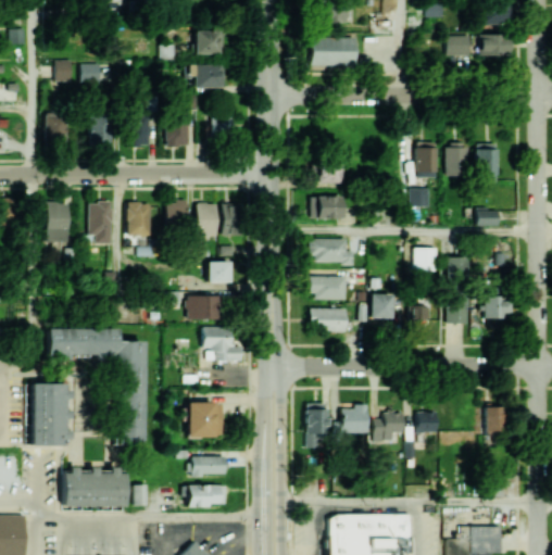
[(322,2),(322,23),(350,22),(349,1),(322,2)]
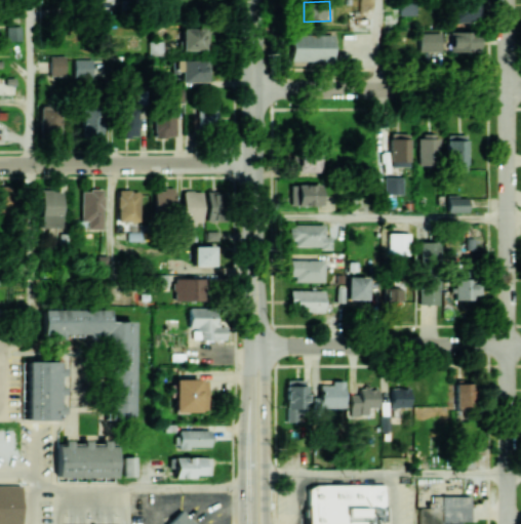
[(483,1),(453,2),(454,24),(483,23),(483,1)]
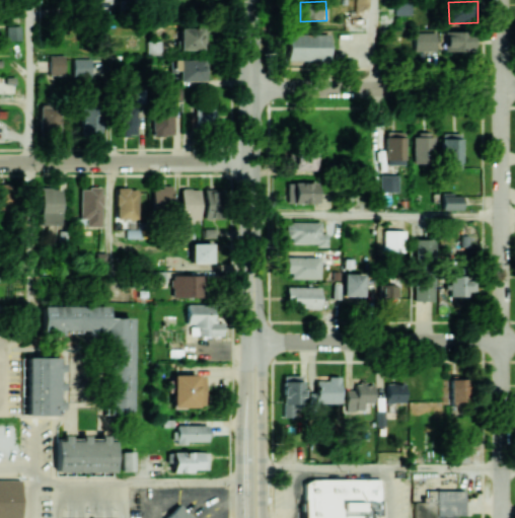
[(397,16),(415,16),(415,3),(397,2),(397,16)]
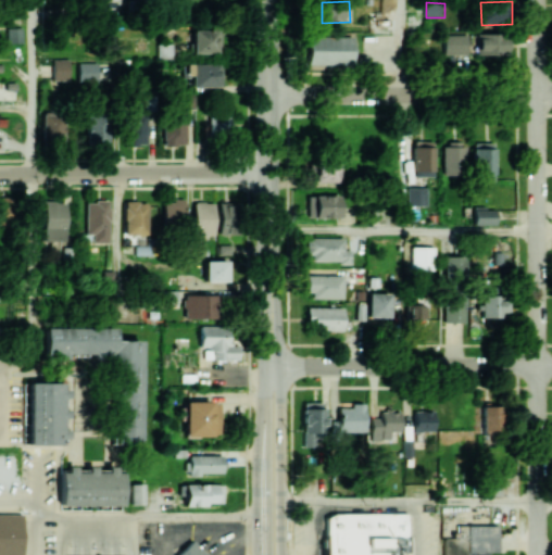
[(26,28),(10,28),(11,45),(27,43),(26,28)]
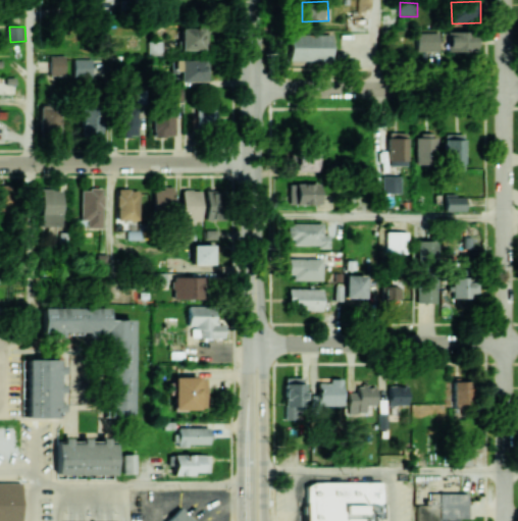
[(184,50),(210,51),(210,30),(185,30),(184,50)]
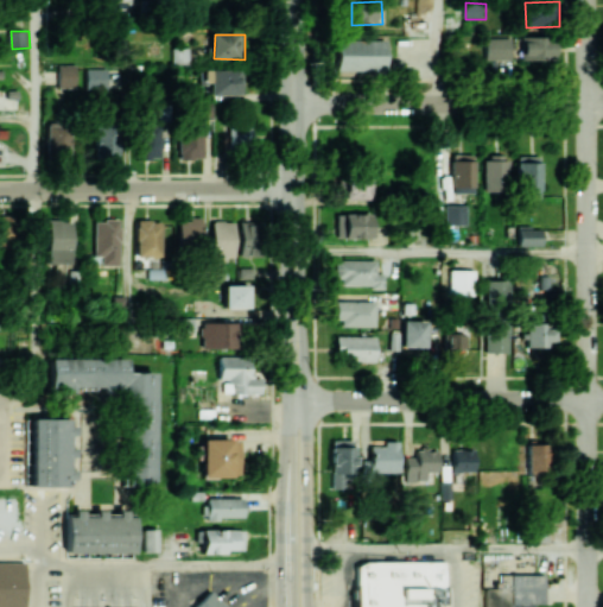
[(558,61),(558,37),(524,38),(525,61),(558,61)]
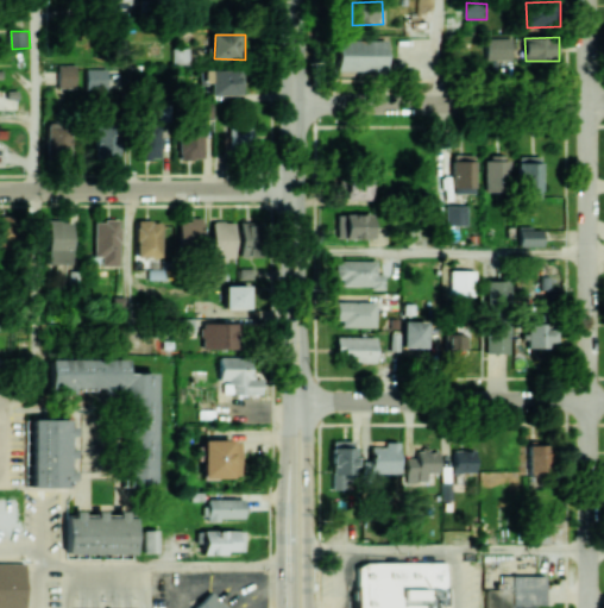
[(489,61),(515,62),(516,39),(490,38),(489,61)]
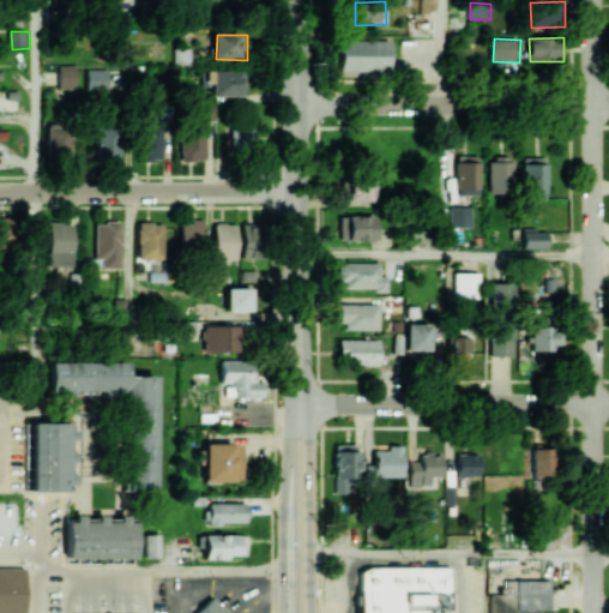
[(343,72),(393,71),(393,41),(343,42),(343,72)]
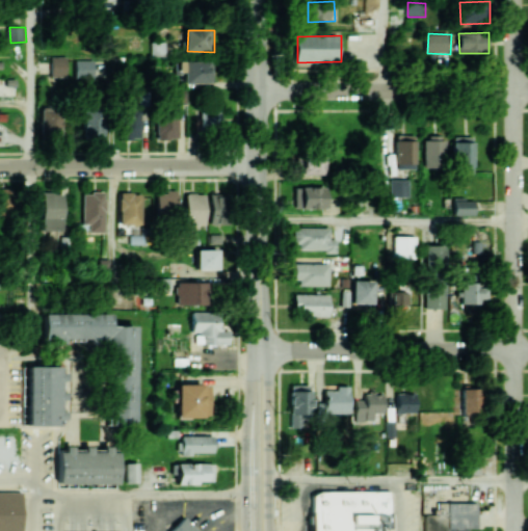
[(54,77),(70,77),(70,58),(54,58),(54,77)]
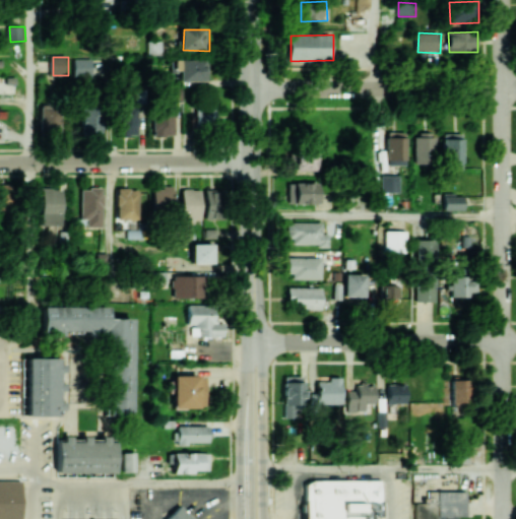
[(76,60),(77,79),(97,79),(95,59),(76,60)]
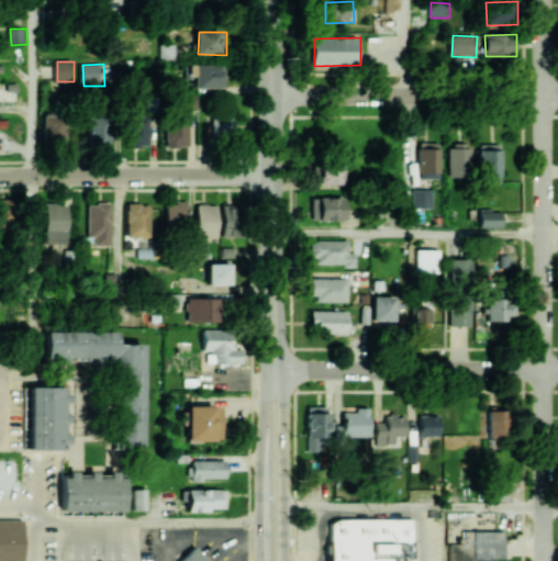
[(197,89),(229,88),(229,65),(191,66),(191,78),(197,77),(197,89)]
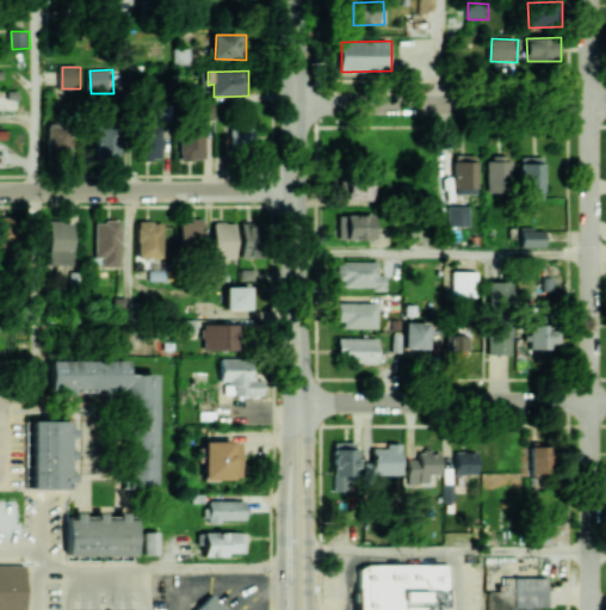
[(98,162),(122,162),(123,123),(99,122),(98,162)]
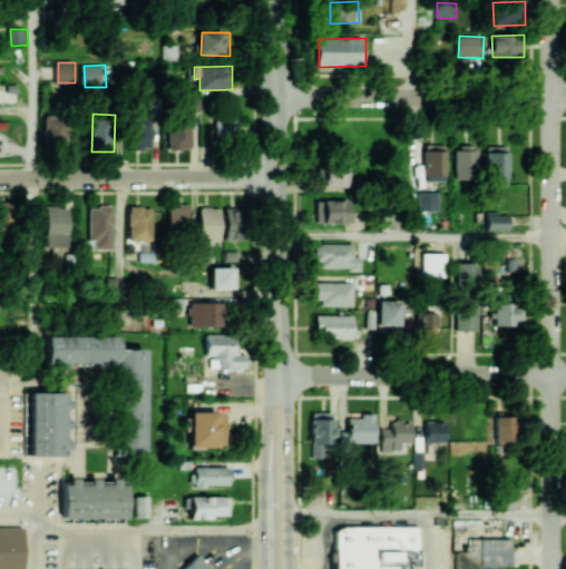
[(173,117),(172,148),(194,149),(195,118),(173,117)]
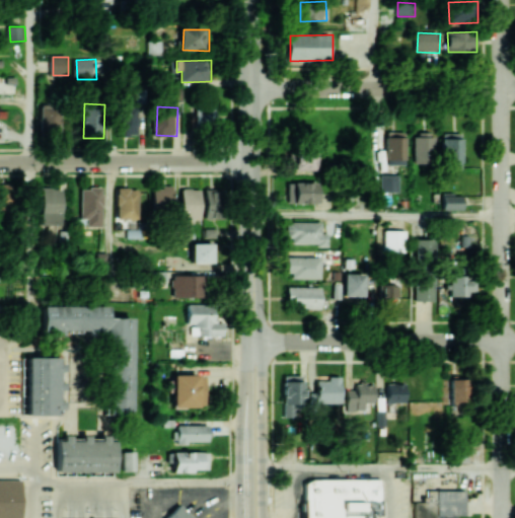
[(44,107),(43,133),(63,133),(63,107),(44,107)]
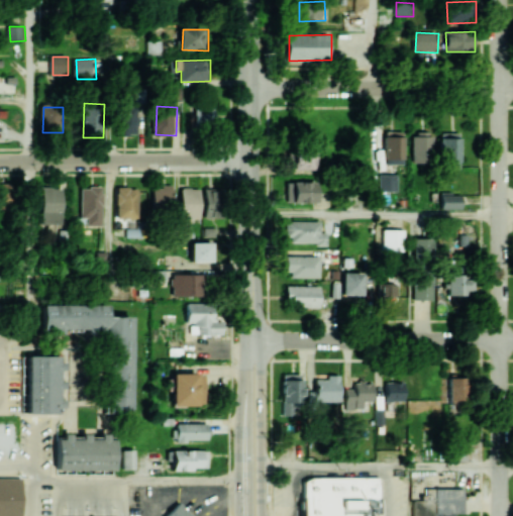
[(140,108),(118,107),(118,135),(139,135),(140,108)]
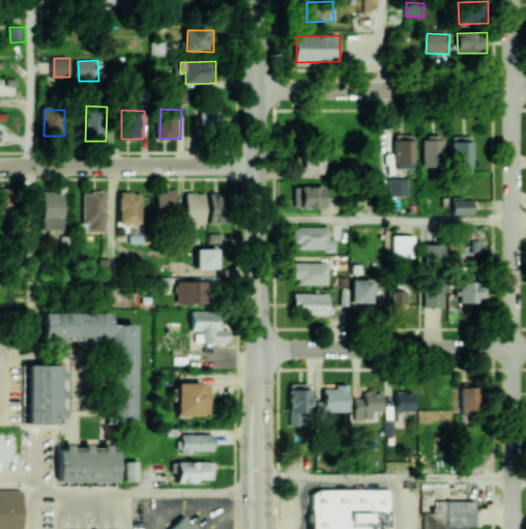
[(202,111),(203,128),(223,127),(222,111),(202,111)]
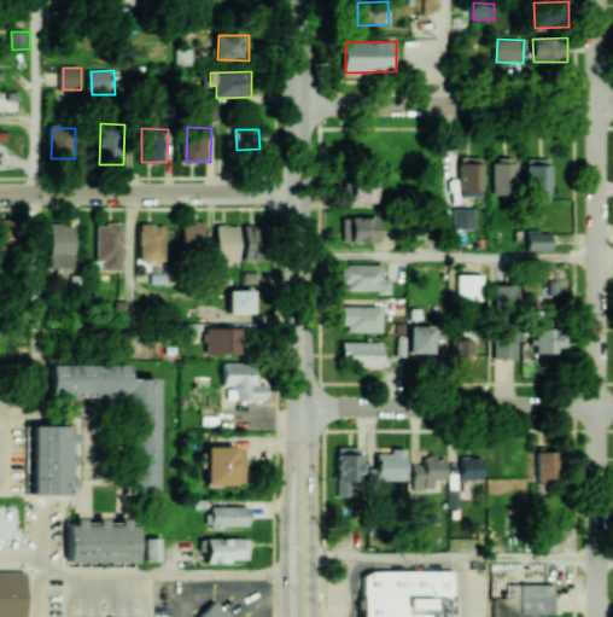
[(486,190),(486,158),(463,158),(463,190),(486,190)]
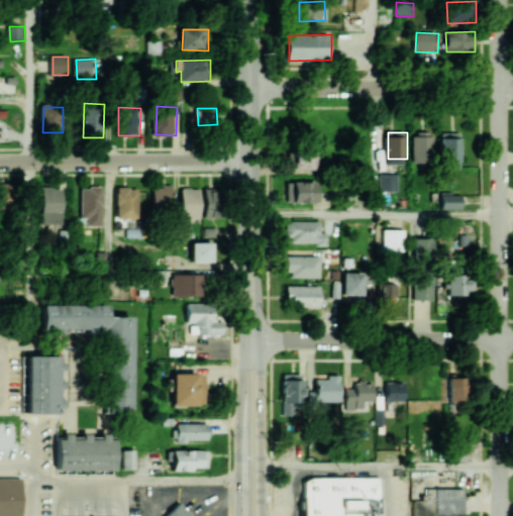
[(414,164),(435,164),(435,134),(414,133),(414,164)]
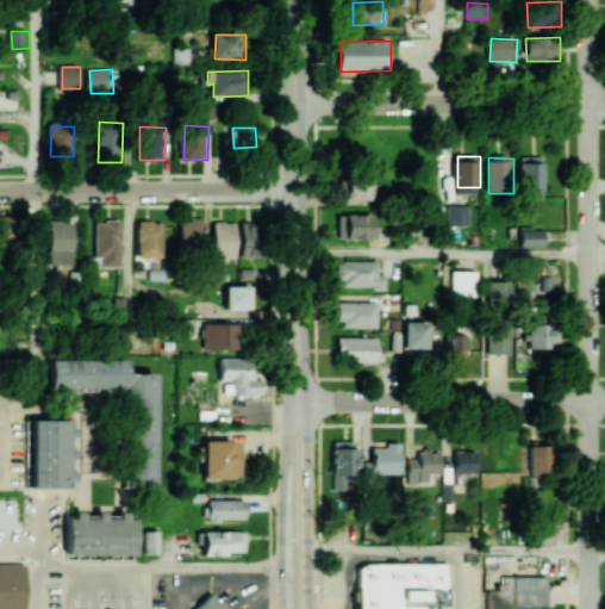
[(546,157),(522,157),(523,199),(546,199),(546,157)]
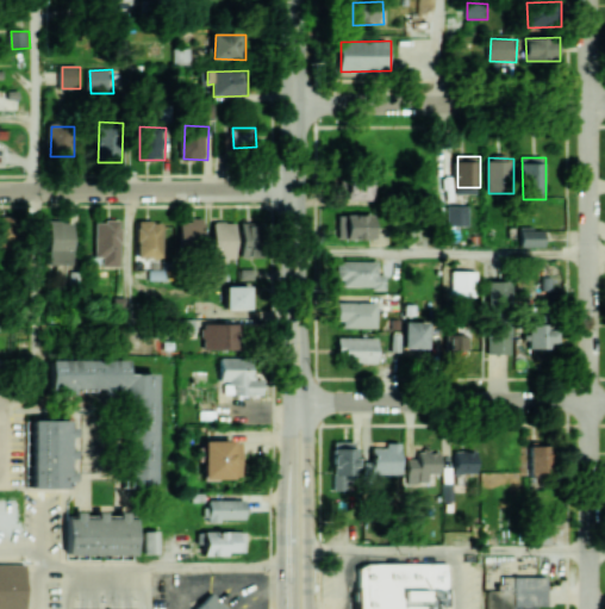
[(375,178),(349,178),(349,202),(375,200),(375,178)]
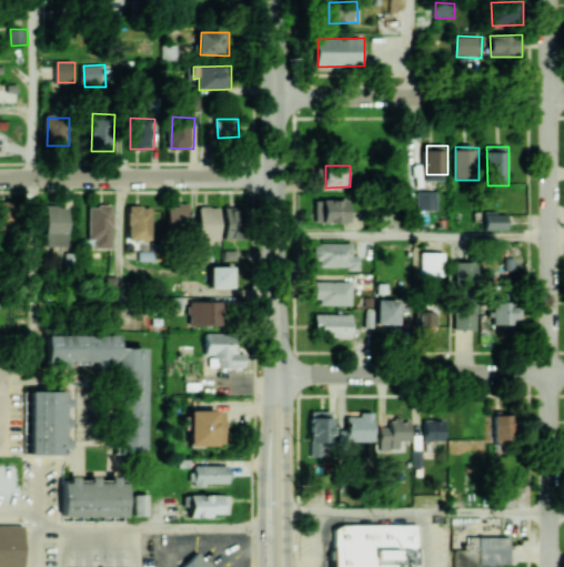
[(419,211),(440,211),(440,192),(419,192),(419,211)]
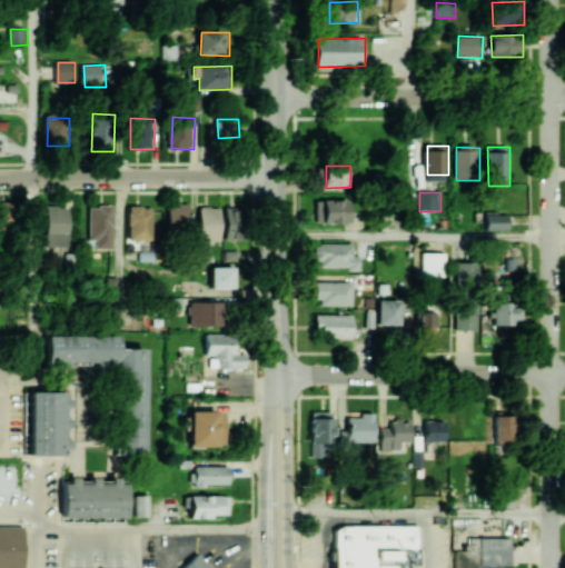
[(352,200),(326,200),(326,223),(356,223),(356,212),(352,212),(352,200)]
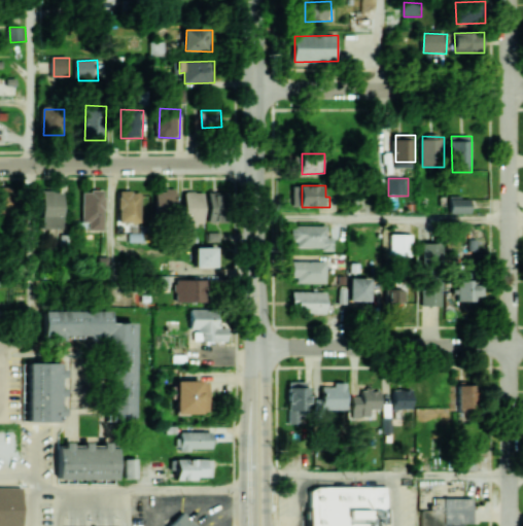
[(159,190),(158,213),(179,213),(180,190),(159,190)]
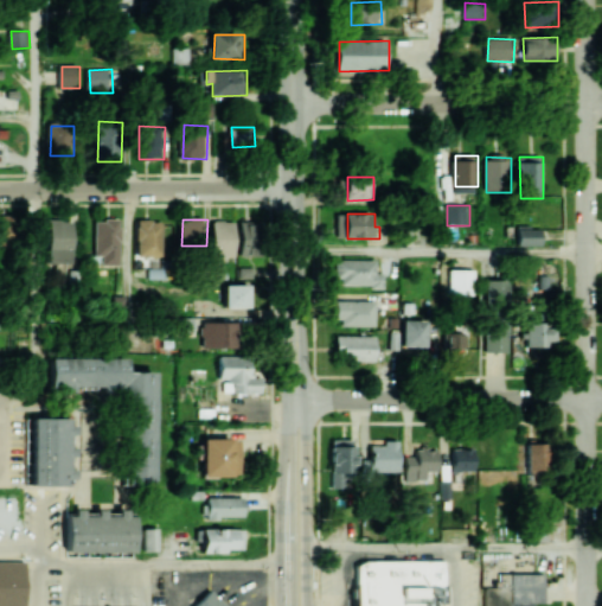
[(97,221),(97,256),(104,256),(104,266),(122,266),(123,221),(97,221)]
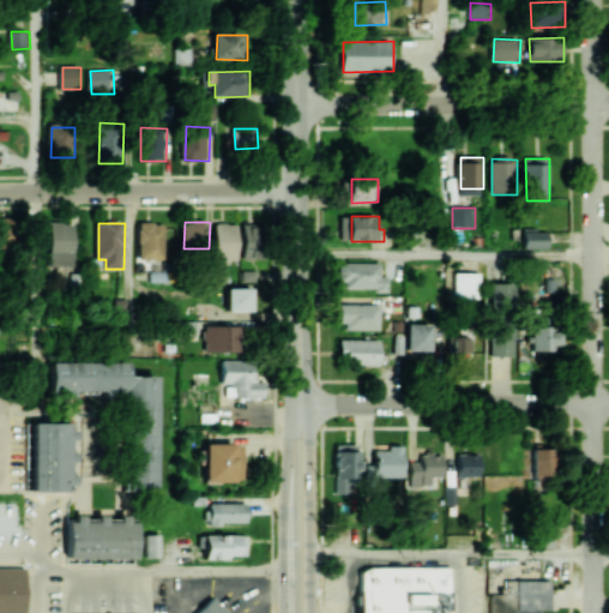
[(167,260),(168,223),(142,223),(142,260),(167,260)]
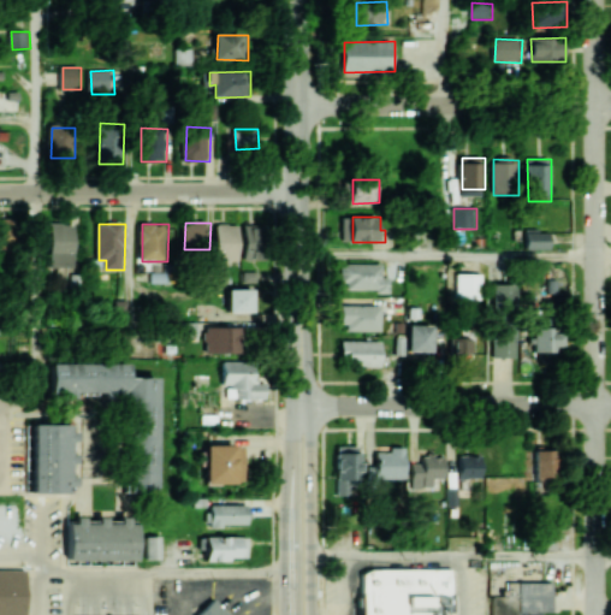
[(77,267),(76,225),(52,225),(52,268),(77,267)]
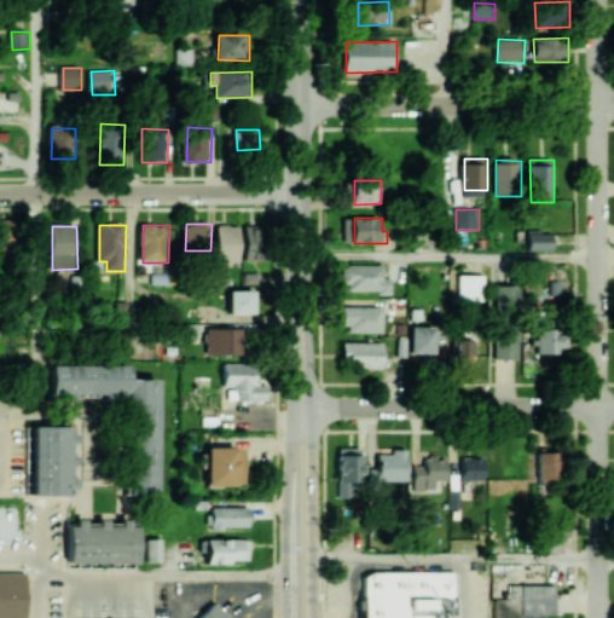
[(243,226),(219,226),(219,263),(243,264),(243,226)]
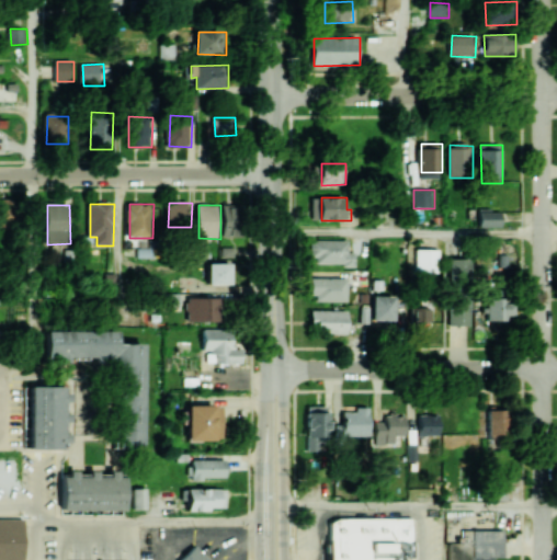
[(225,205),(225,237),(242,237),(243,205),(225,205)]
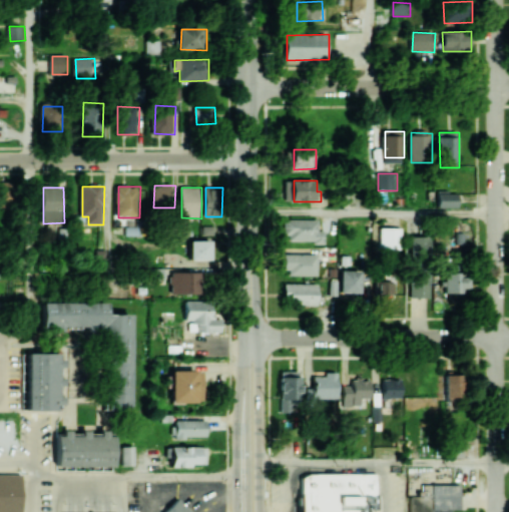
[(440,208),(460,208),(460,192),(440,192),(440,208)]
